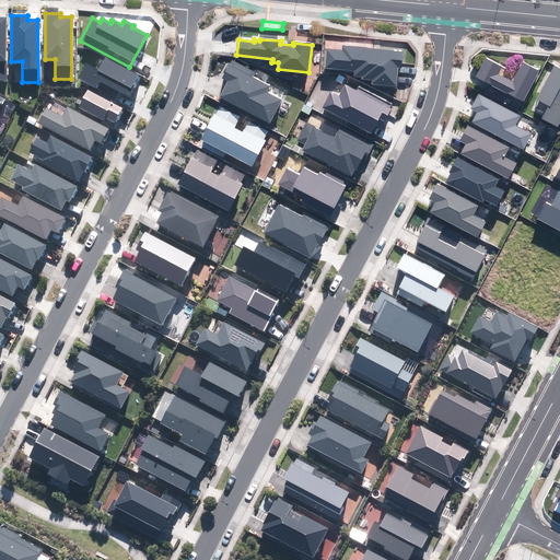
[(343,51),(327,49),(326,68),(356,70),(354,77),(363,77),(363,79),(373,80),(372,83),(396,85),(398,67),(400,67),(403,53),(343,46),(343,51)]
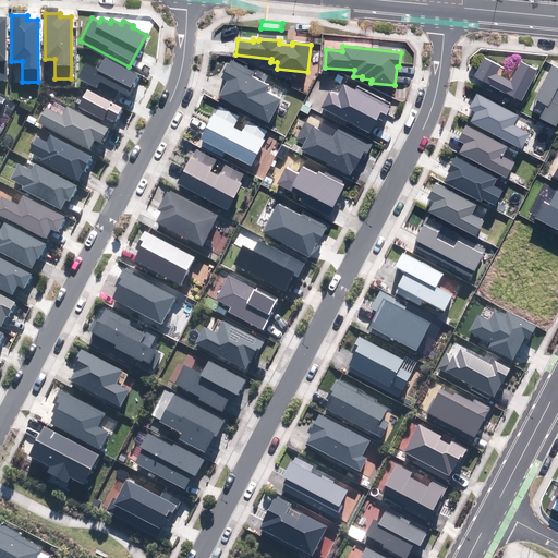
[(86,63),(79,79),(96,87),(100,82),(128,96),(138,75),(106,58),(99,70),(86,63)]
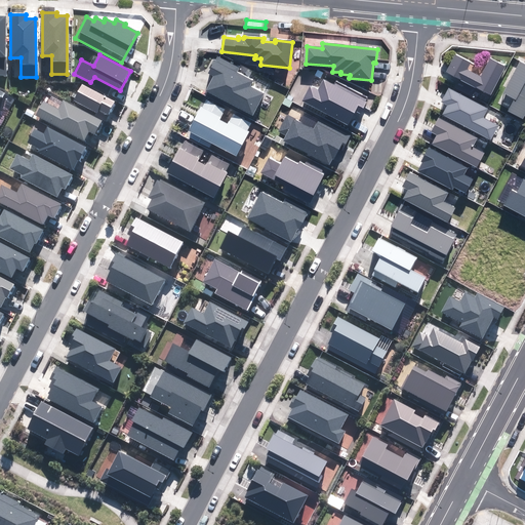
[(490,94),(506,67),(491,59),(482,77),(467,70),(471,63),(455,55),(447,72),(490,94)]
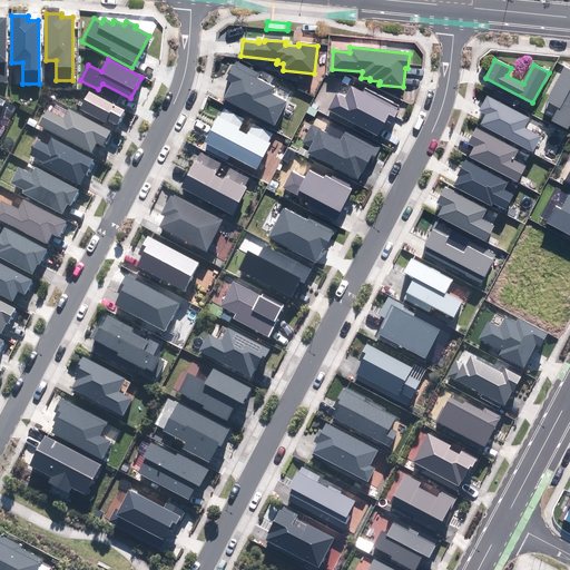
[(259,74),(236,61),(227,79),(233,81),(224,99),(274,125),(286,102),(272,95),(274,88),(257,79),(259,74)]
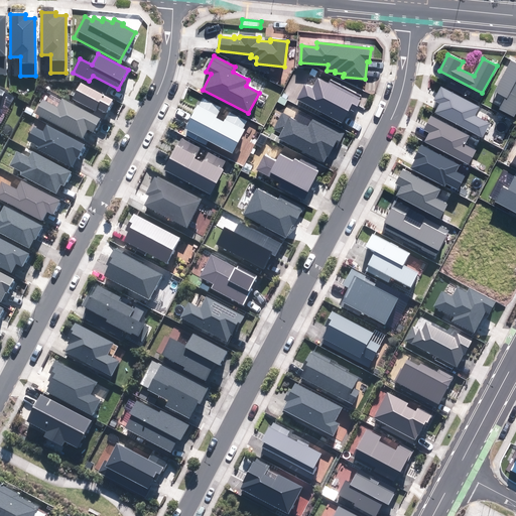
[(515,62),(511,60),(495,92),(506,98),(500,110),(513,117),(515,111),(515,62)]
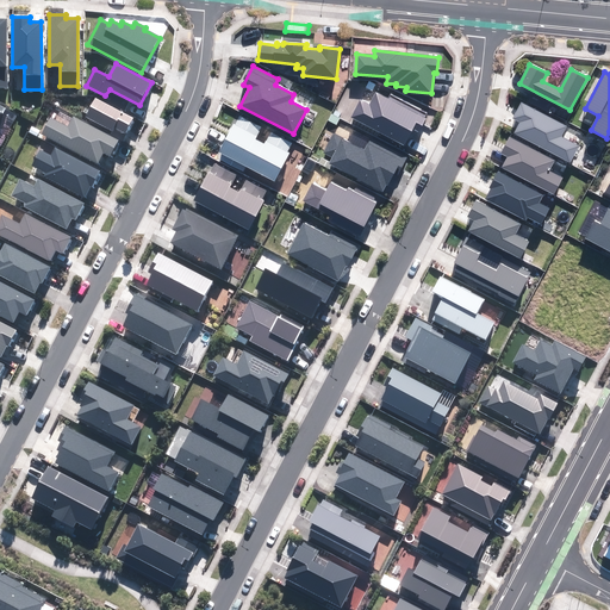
[(361,100),(352,117),(404,144),(409,136),(415,139),(425,119),(377,93),(371,105),(361,100)]
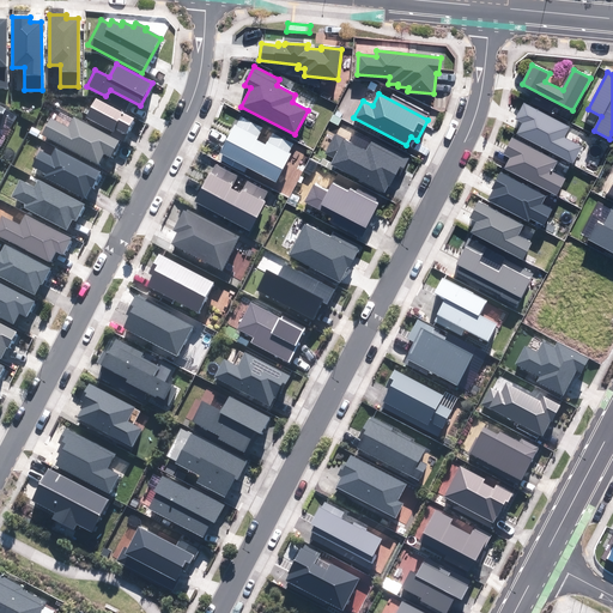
[(133,119),(96,98),(86,117),(113,132),(115,128),(125,134),(133,119)]
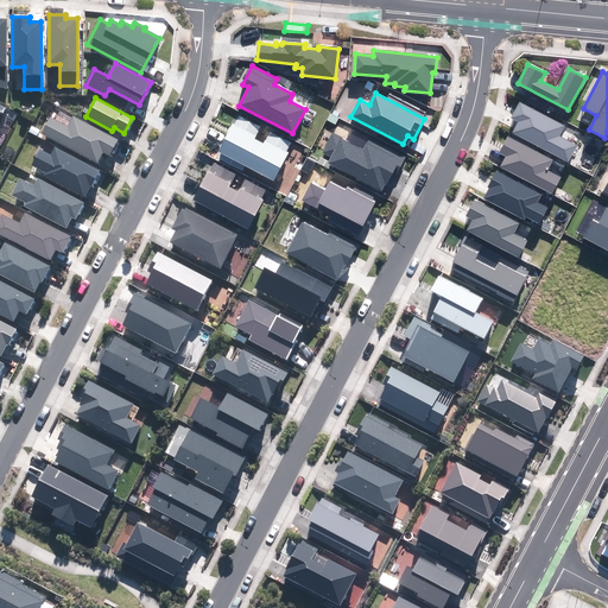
[(564,126),(520,102),(512,118),(519,121),(513,133),(568,162),(576,146),(558,137),(564,126)]
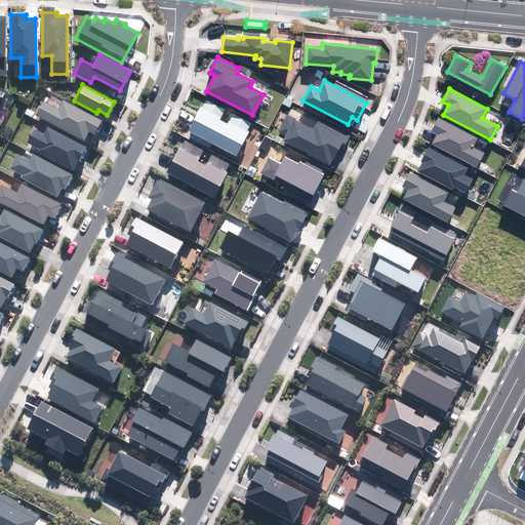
[(43,101),(36,116),(83,140),(88,131),(93,134),(102,121),(64,101),(59,110),(43,101)]
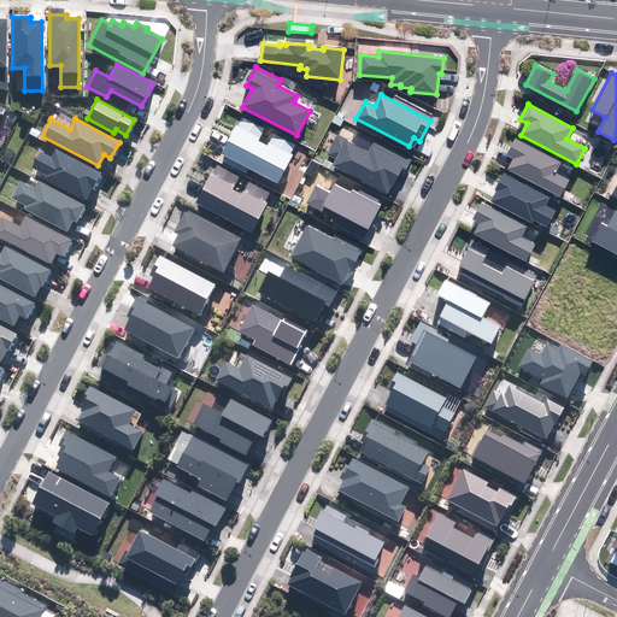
[(264,129),(241,118),(238,127),(236,127),(222,156),(276,183),(295,146),(274,135),(268,147),(257,142),(264,129)]
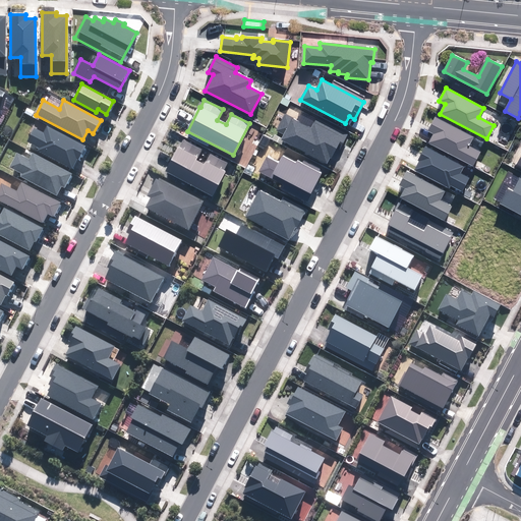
[(284,115),(277,129),(285,134),(282,140),(328,164),(336,149),(340,151),(348,135),(316,119),(311,129),(284,115)]
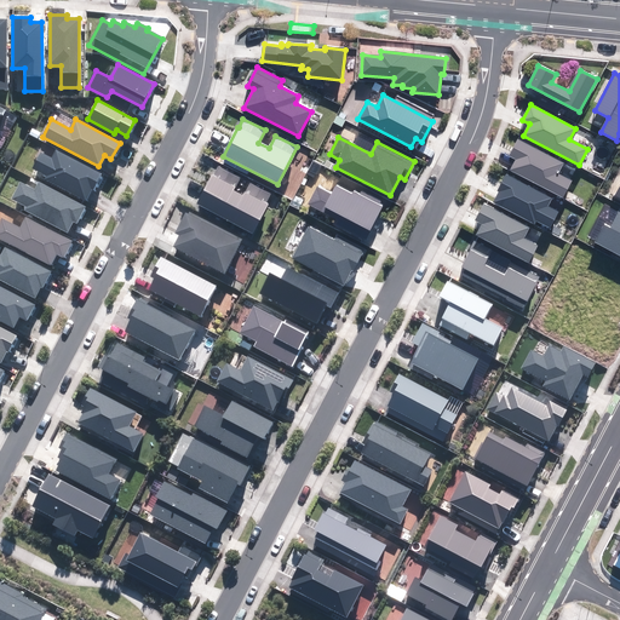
[(563,164),(518,139),(510,155),(517,159),(511,170),(563,197),(572,181),(558,174),(563,164)]
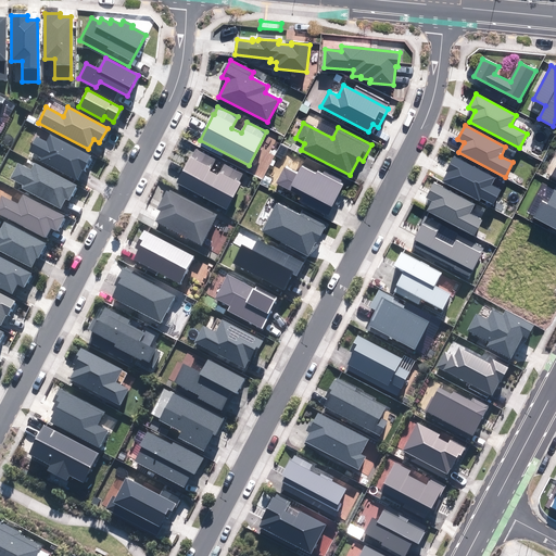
[(91,156),(50,135),(47,142),(37,137),(30,151),(42,156),(40,160),(77,179),(83,168),(84,169),(91,156)]
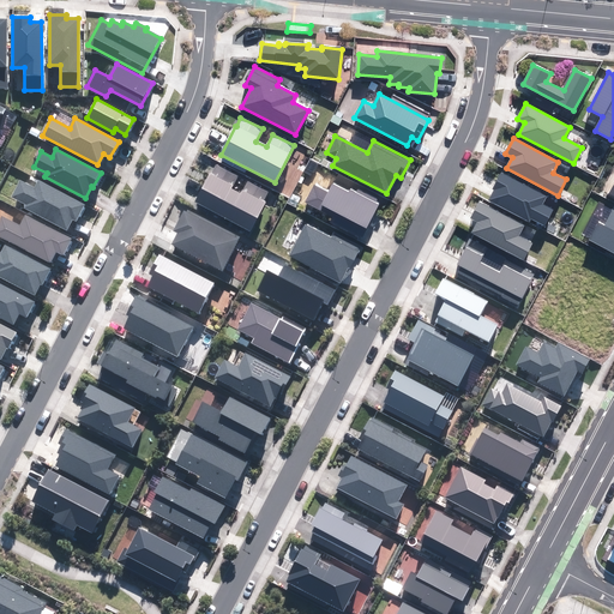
[(238,176),(216,166),(197,203),(251,230),(270,193),(248,182),(241,194),(232,190),(238,176)]
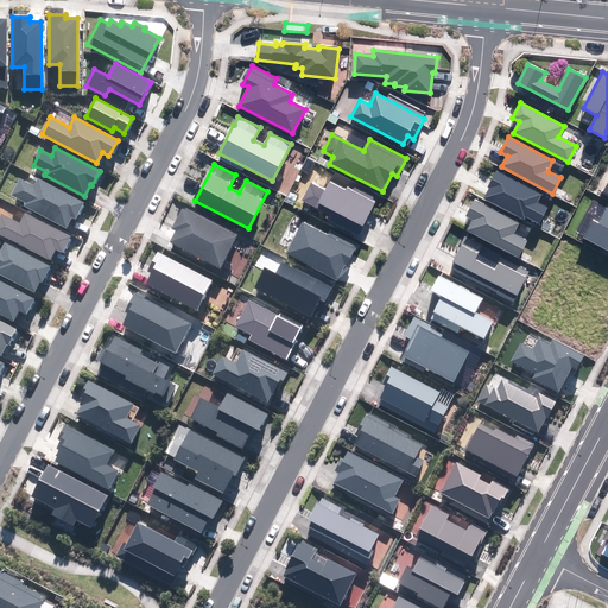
[(540,195),(496,171),(488,187),(491,188),(486,197),(525,219),(525,216),(539,223),(546,208),(537,203),(540,195)]
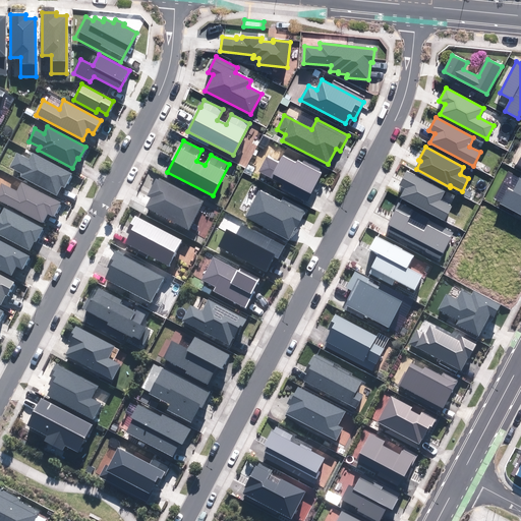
[(30,160),(16,154),(9,167),(23,174),(21,176),(57,194),(61,185),(64,187),(71,174),(33,154),(30,160)]
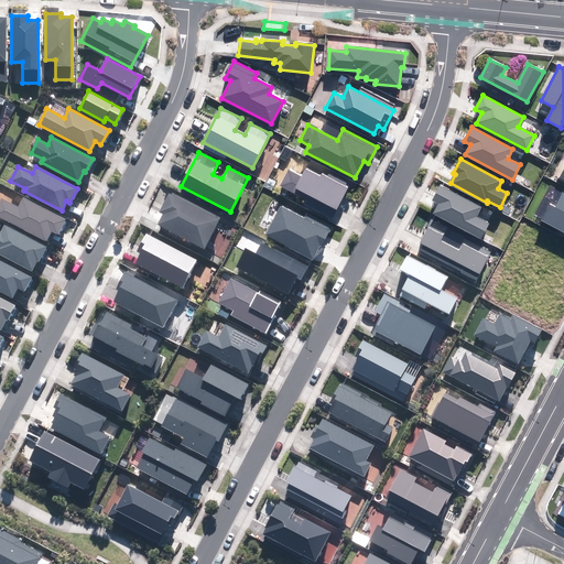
[(288,171),(281,185),(295,192),(296,188),(337,209),(347,188),(321,175),(320,177),(306,171),(302,177),(288,171)]
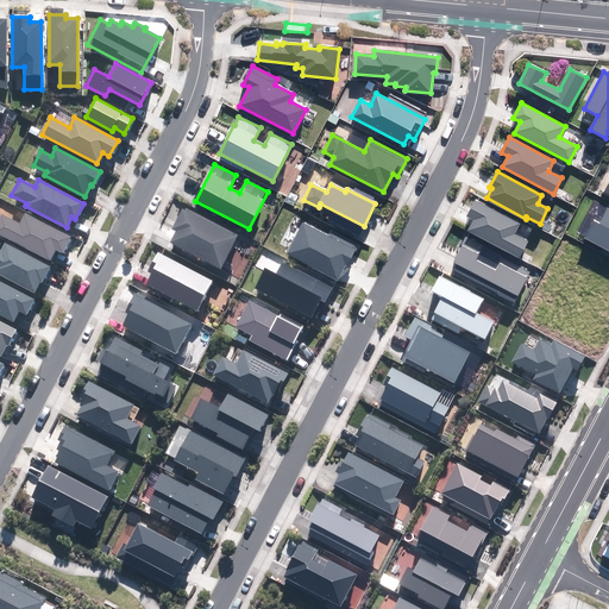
[(520,224),(476,201),(468,215),(475,219),(468,231),(519,257),(527,242),(514,234),(520,224)]
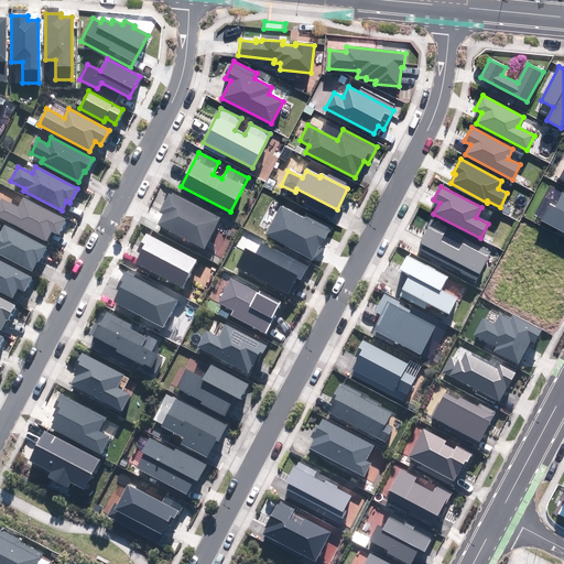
[(219,217),(171,192),(160,213),(164,214),(159,225),(204,248),(219,217)]
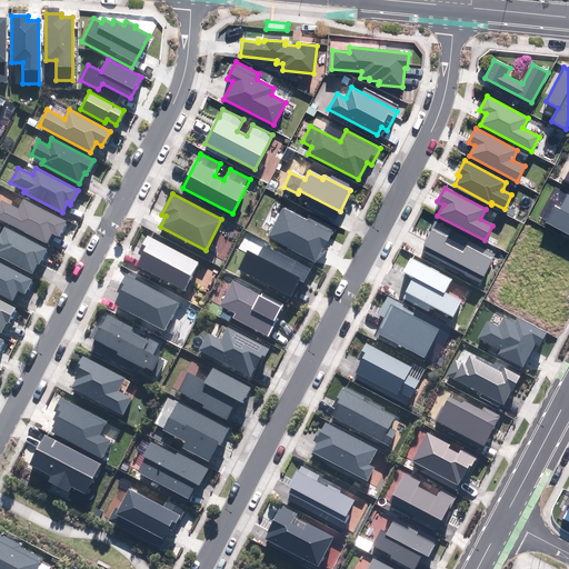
[(555,206),(546,222),(568,233),(568,195),(560,209),(555,206)]
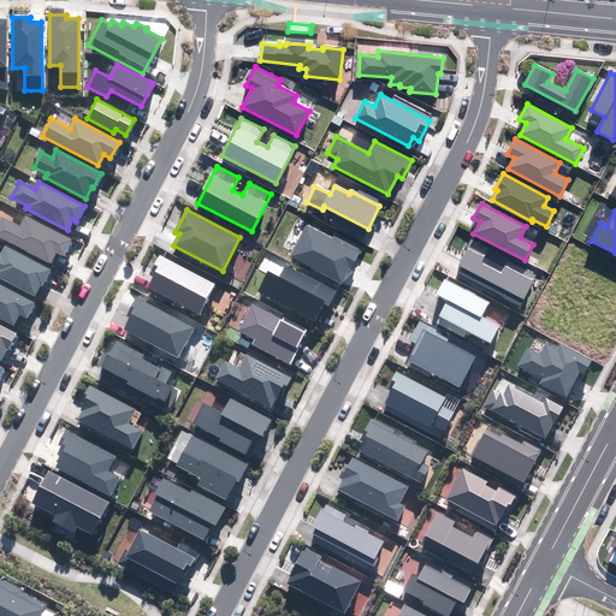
[(71,238),(27,215),(21,226),(3,217),(0,221),(0,236),(51,264),(57,253),(63,255),(71,238)]
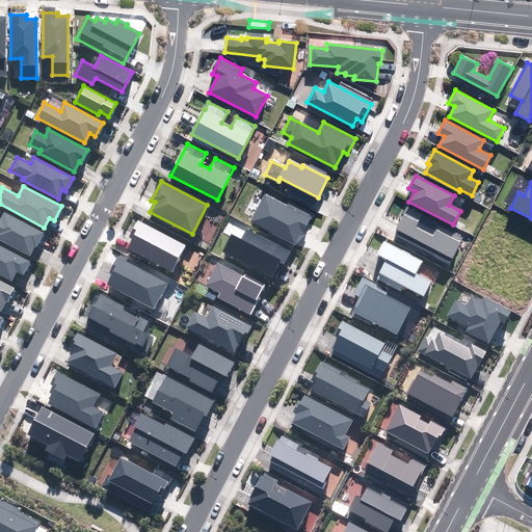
[(265,195),(251,221),(295,243),(301,231),(303,232),(313,214),(290,203),(288,207),(265,195)]
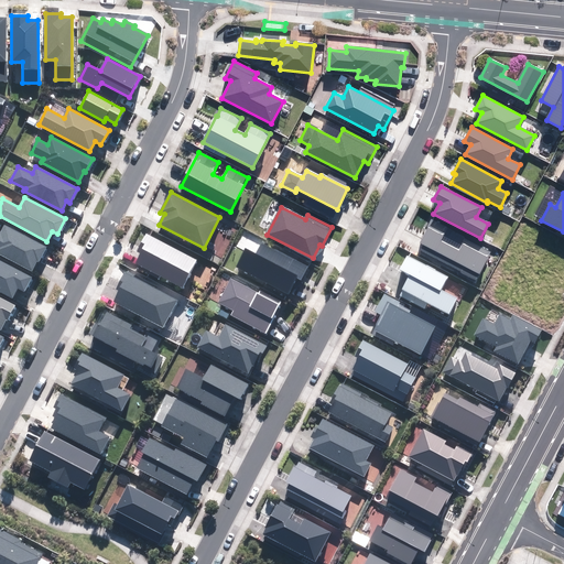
[(0,255),(32,271),(38,260),(39,261),(46,246),(6,225),(1,232),(0,231),(0,255)]
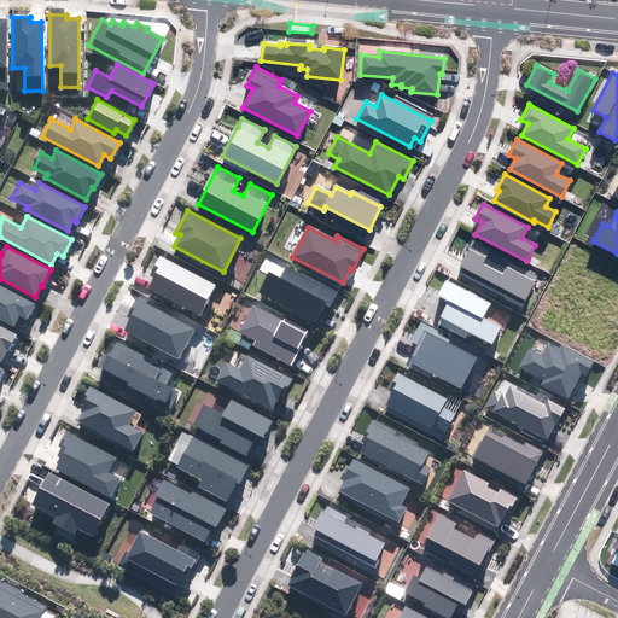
[(487,258),(470,249),(456,273),(522,307),(534,283),(507,268),(503,275),(483,266),(487,258)]
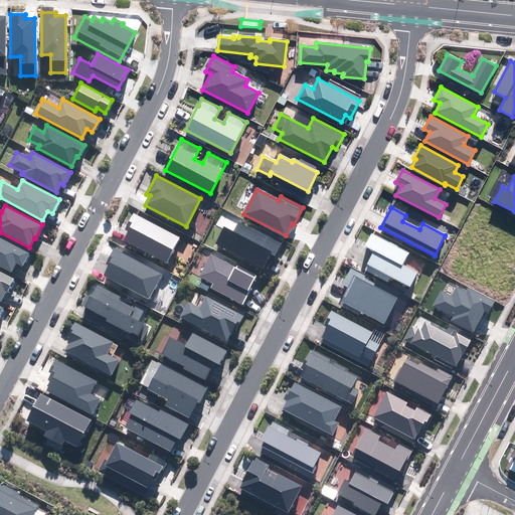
[(180,237),(134,213),(126,229),(129,231),(124,240),(166,263),(180,237)]
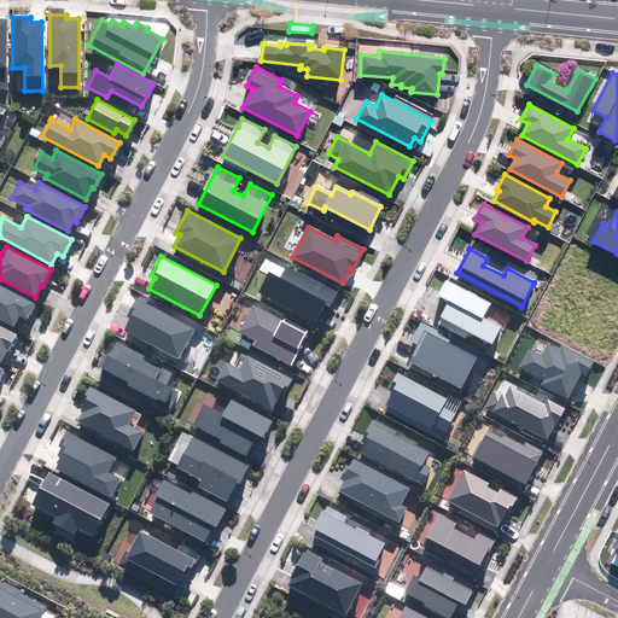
[(269,273),(260,292),(316,321),(325,303),(330,305),(336,293),(286,267),(280,279),(269,273)]
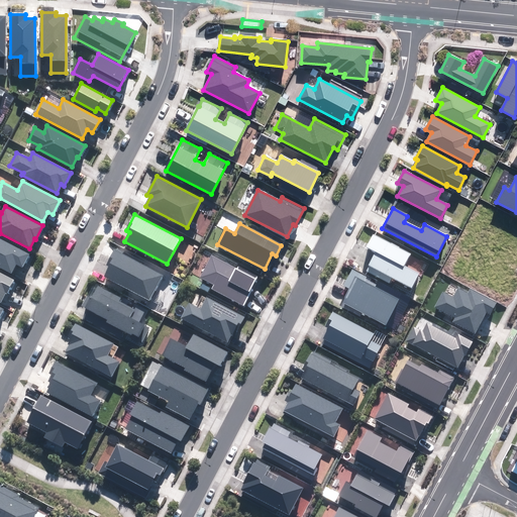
[(410,253),(373,234),(367,246),(376,251),(366,271),(389,283),(392,277),(411,287),(418,274),(403,267),(410,253)]
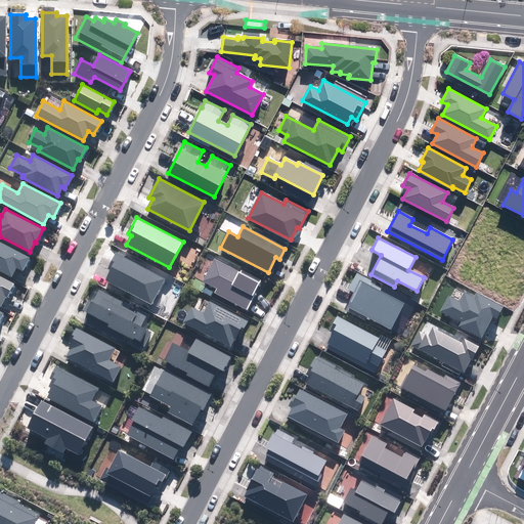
[(0,269),(12,276),(16,267),(23,270),(29,258),(0,243),(0,269)]
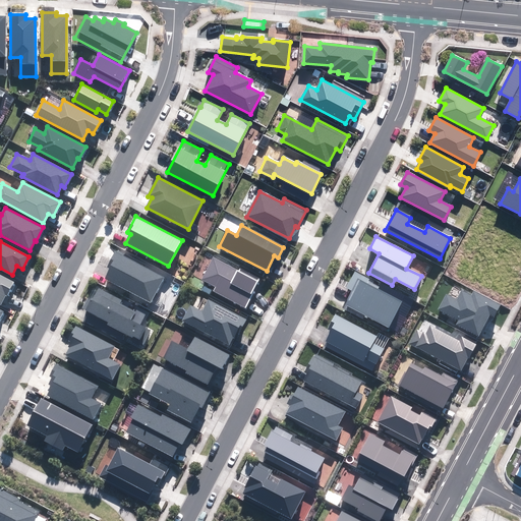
[(163,277),(116,252),(108,267),(111,268),(105,279),(150,302),(163,277)]
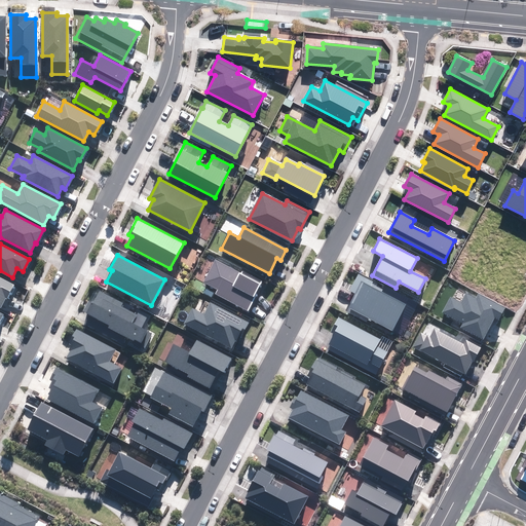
[(241,272),(215,259),(203,282),(218,289),(216,294),(248,310),(262,283),(241,272)]
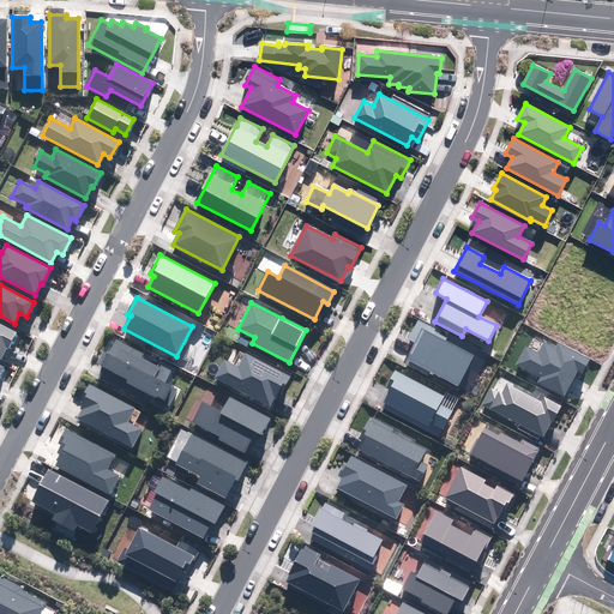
[(447,335),(419,319),(409,338),(416,343),(405,363),(427,374),(428,371),(457,385),(473,355),(445,341),(447,335)]
